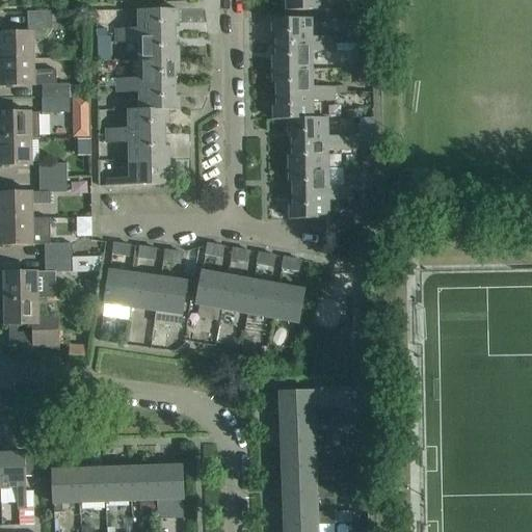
[(286,0),(287,11),(326,10),(325,0),(286,0)]
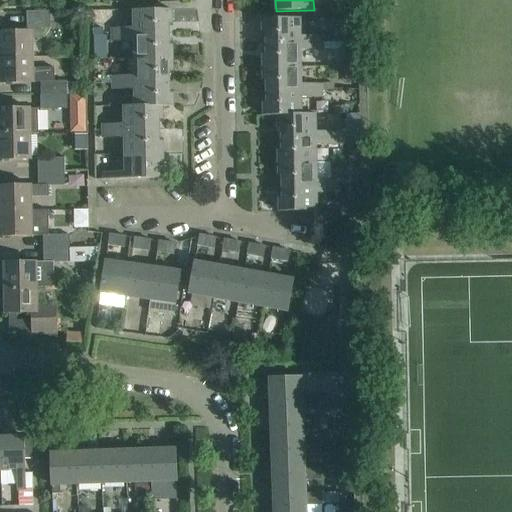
[(112,35),(169,34),(168,23),(172,23),(172,10),(134,10),(134,28),(112,28),(112,35)]
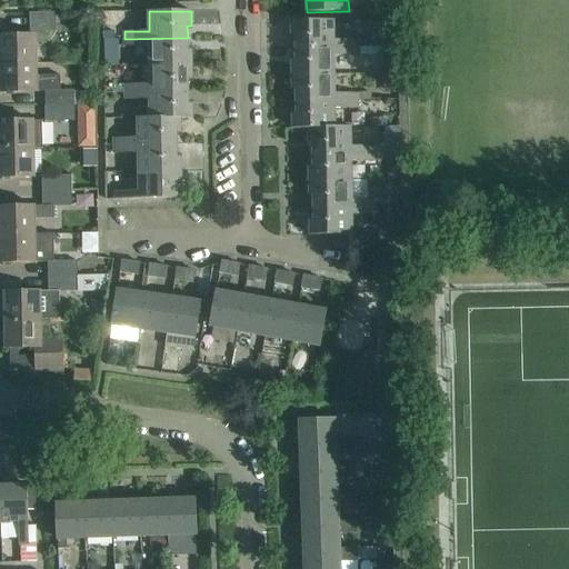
[(1,63),(36,63),(35,42),(46,42),(45,31),(55,31),(55,13),(30,13),(30,36),(0,37),(1,63)]
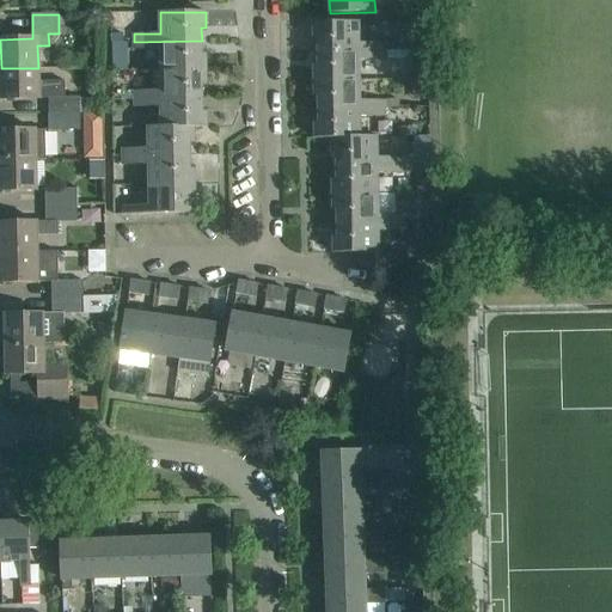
[(318,51),(385,50),(385,42),(359,43),(359,22),(313,23),(313,38),(318,38),(318,51)]
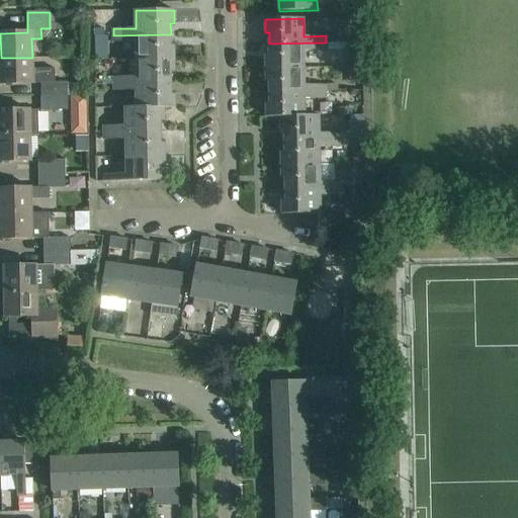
[(94,35),(104,35),(104,26),(94,27),(94,35)]
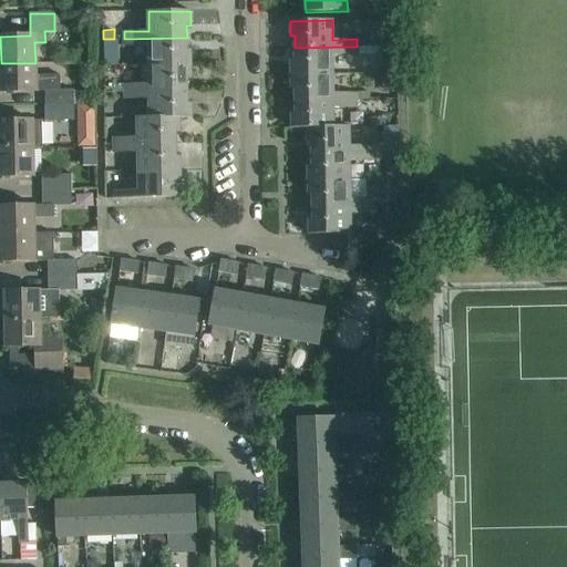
[(187,38),(124,39),(124,47),(148,45),(148,65),(192,64),(191,50),(187,50),(187,38)]
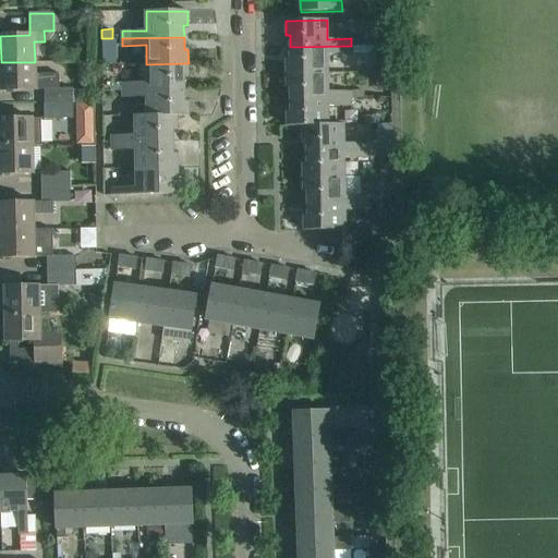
[(351,46),(290,47),(290,60),(287,60),(287,74),(327,73),(327,53),(351,53),(351,46)]
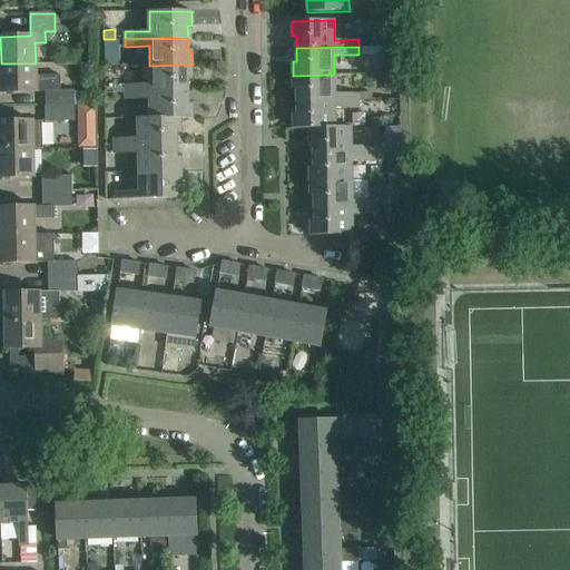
[(400,53),(386,53),(386,72),(401,72),(400,53)]
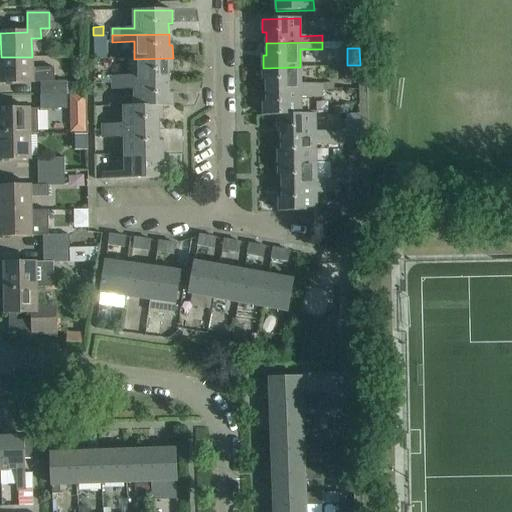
[(32,57),(1,57),(1,83),(42,82),(41,81),(54,81),(54,67),(32,67),(32,57)]
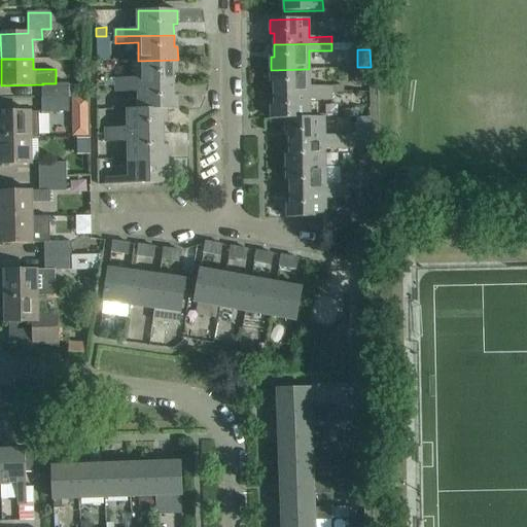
[(178,60),(138,61),(139,78),(116,78),(116,85),(174,84),(174,73),(178,73),(178,60)]
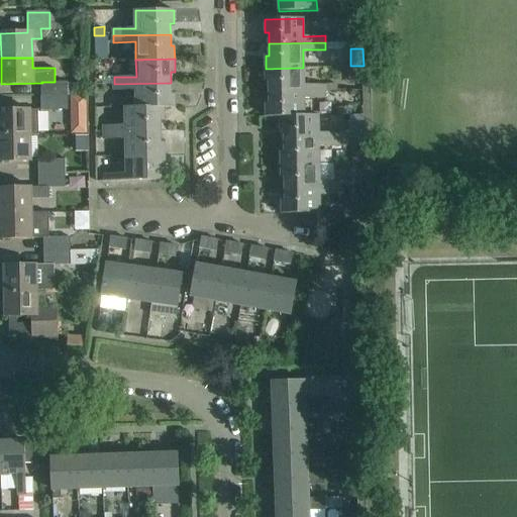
[(304,85),(303,68),(266,69),(266,81),(269,81),(270,92),(326,91),(326,85),(304,85)]
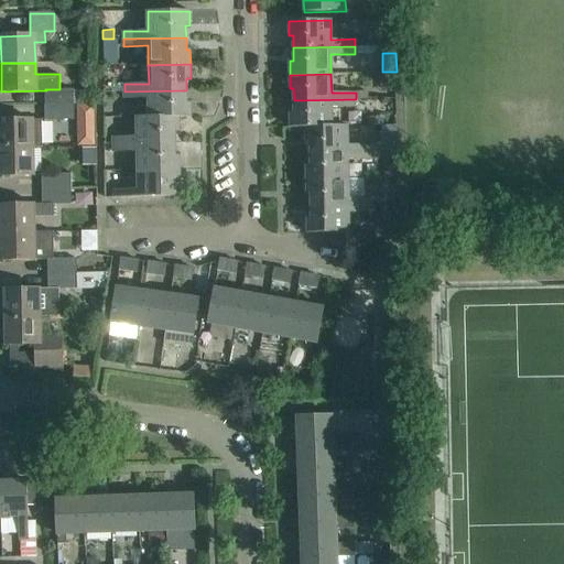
[(75,89),(60,89),(45,89),(46,90),(46,105),(75,104),(75,89)]
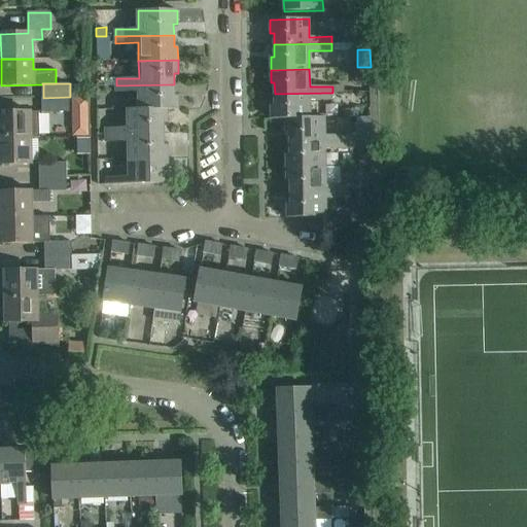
[(174,84),(116,85),(116,92),(139,92),(139,109),(167,109),(167,110),(178,110),(178,97),(175,97),(174,84)]
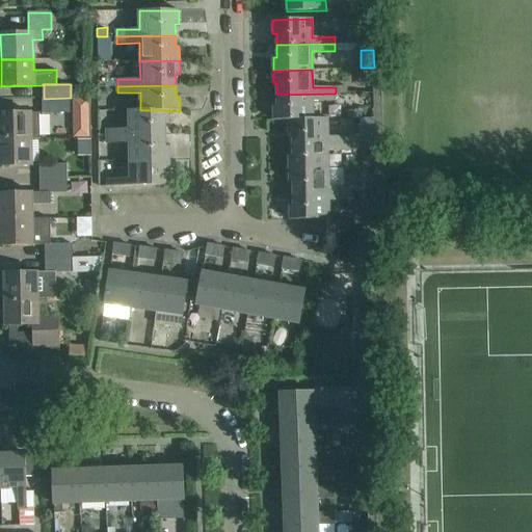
[(336,94),(277,95),(277,107),(273,107),(273,121),(288,121),(313,118),(313,101),(336,101),(336,94)]
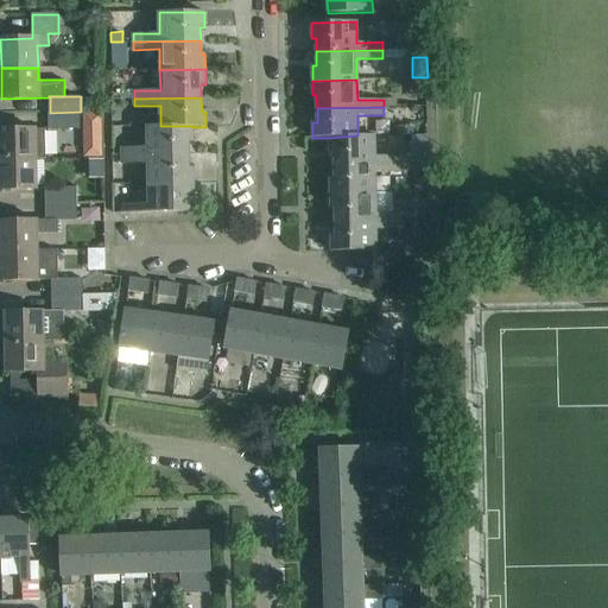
[(81,112),(50,113),(50,128),(81,128),(81,112)]
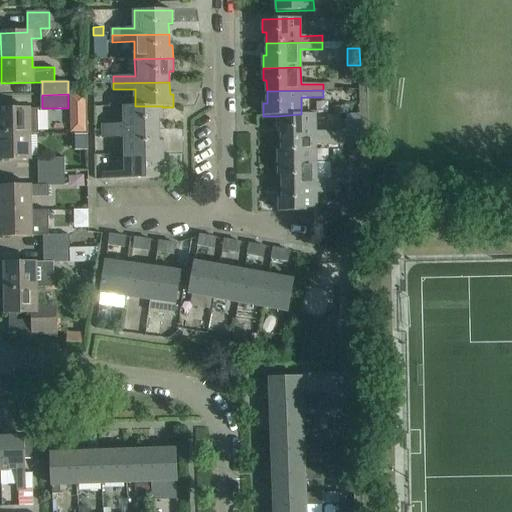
[(135,106),(124,106),(124,124),(102,124),(103,131),(159,130),(159,119),(163,119),(162,107),(162,106),(135,106)]
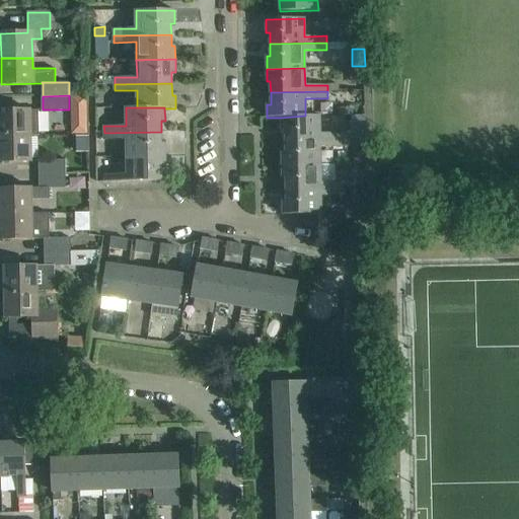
[(353,107),(338,108),(338,116),(353,116),(353,107)]
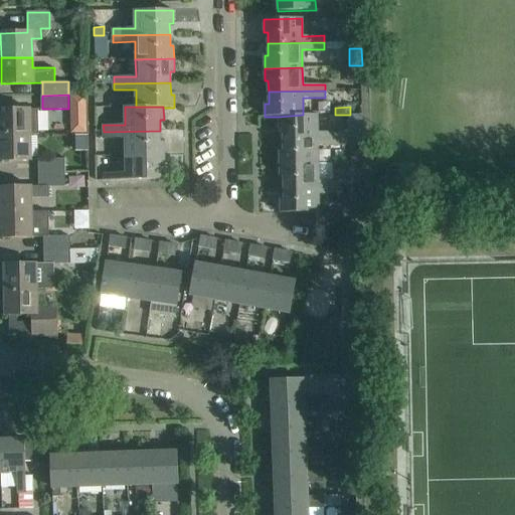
[(0,134),(31,135),(30,110),(0,110),(0,134)]
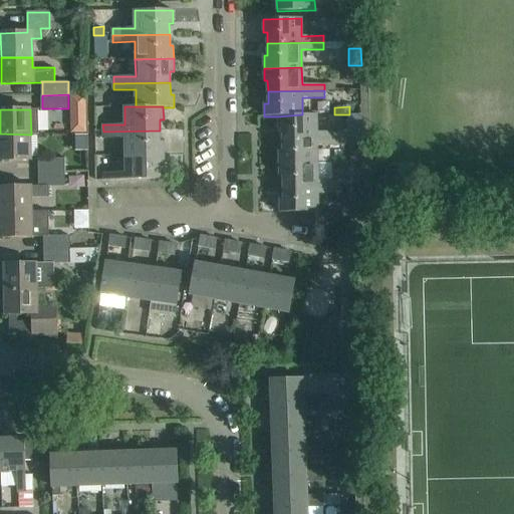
[(38,109),(30,109),(31,135),(38,134),(38,109)]
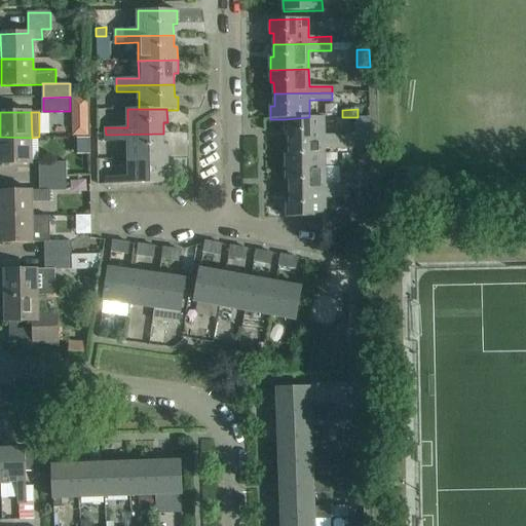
[(75,112),(46,112),(46,127),(75,127),(75,112)]
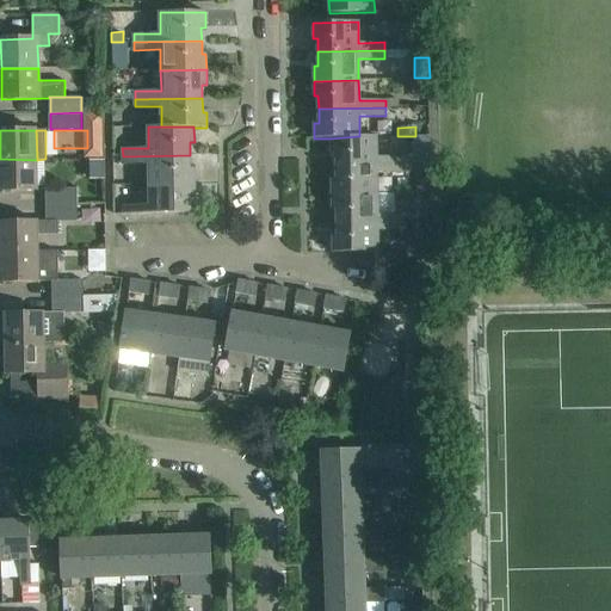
[(376,136),(359,136),(331,139),(332,153),(335,153),(335,166),(418,165),(418,154),(415,154),(402,154),(402,156),(376,156),(376,136)]
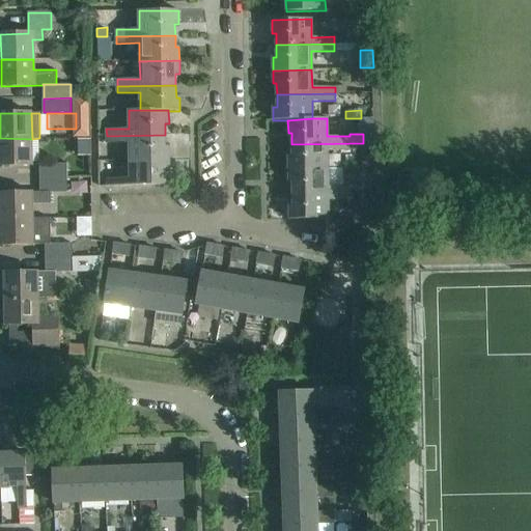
[(165,135),(107,136),(107,143),(130,142),(130,161),(169,160),(169,147),(165,147),(165,135)]
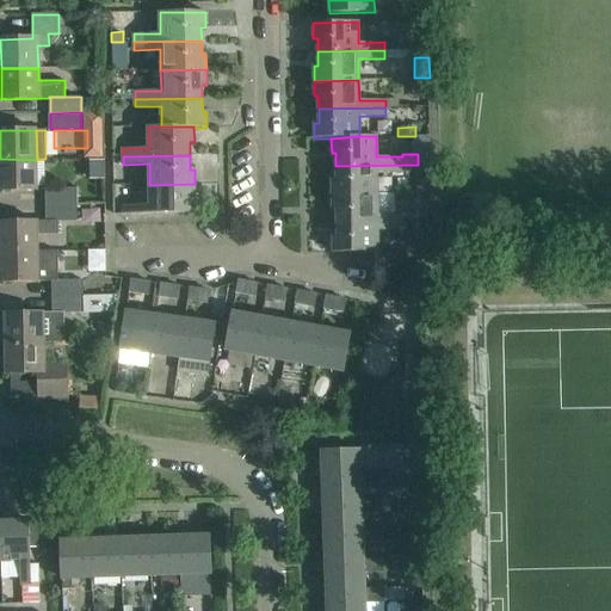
[(37,160),(0,159),(0,190),(37,190),(37,160)]
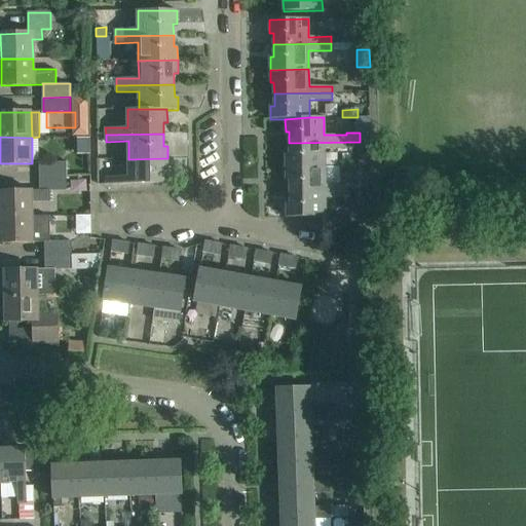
[(360,142),(289,143),(290,155),(286,155),(286,167),(325,166),(325,149),(360,148),(360,142)]
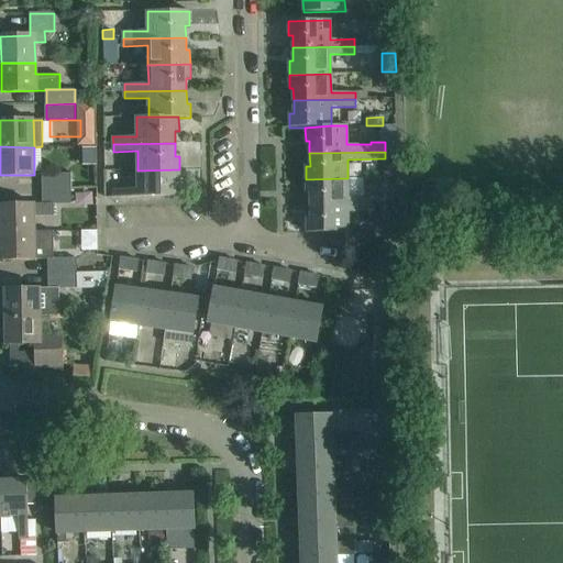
[(179,169),(138,170),(138,189),(113,189),(114,197),(176,197),(176,184),(179,184),(179,169)]
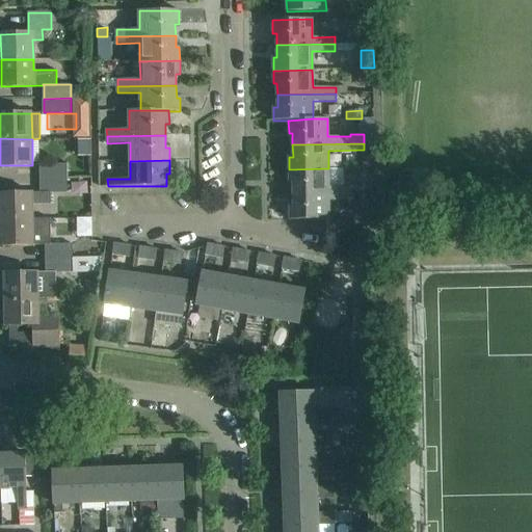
[(41,178),(68,178),(68,164),(41,164),(41,178)]
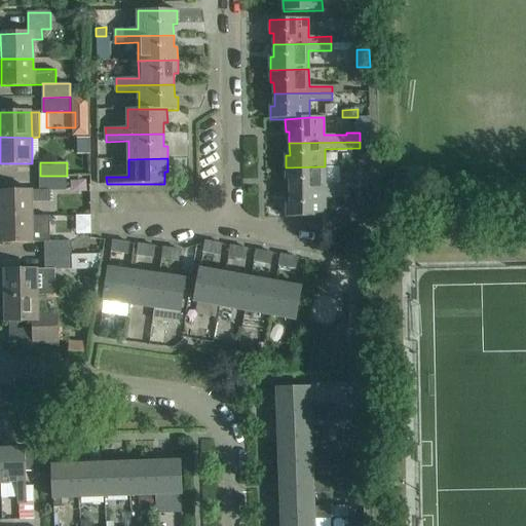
[(325,184),(325,166),(286,167),(286,181),(290,181),(290,192),(347,191),(359,191),(359,184),(325,184)]
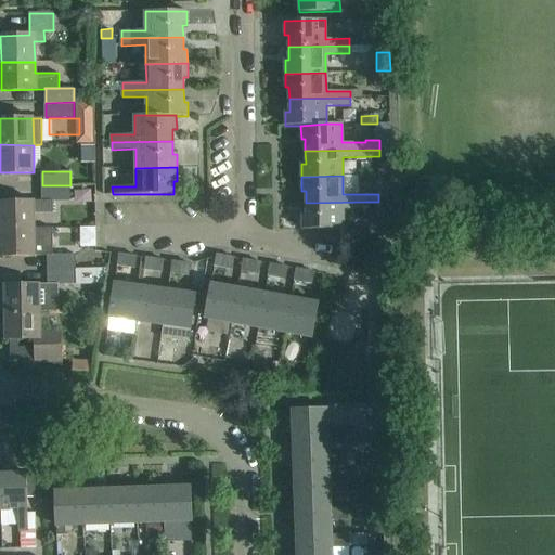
[(71,185),(42,185),(42,201),(50,201),(71,201),(71,185)]
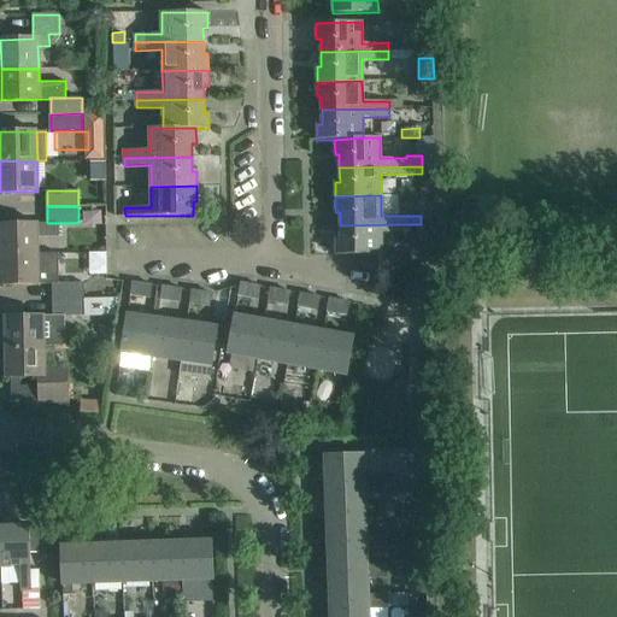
[(56,223),(47,223),(0,224),(0,253),(39,253),(37,238),(56,238),(56,223)]
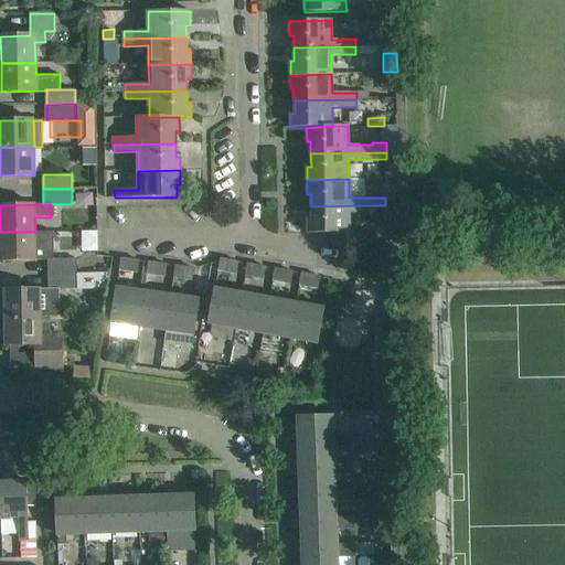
[(373,205),(311,206),(311,220),(308,220),(308,234),(350,233),(350,213),(373,213),(373,205)]
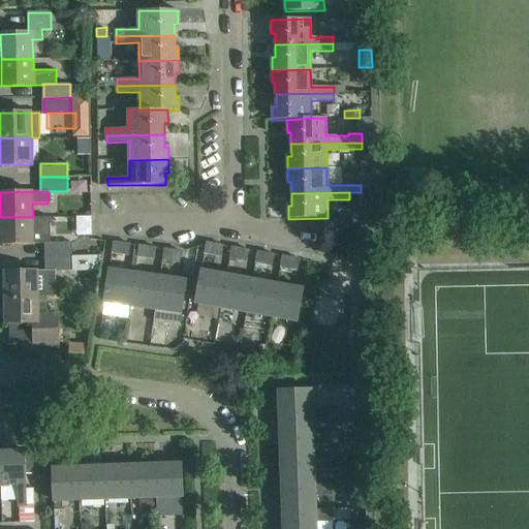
[(50,217),(33,217),(0,217),(0,244),(33,244),(33,243),(44,243),(44,257),(72,257),(72,243),(51,243),(50,217)]
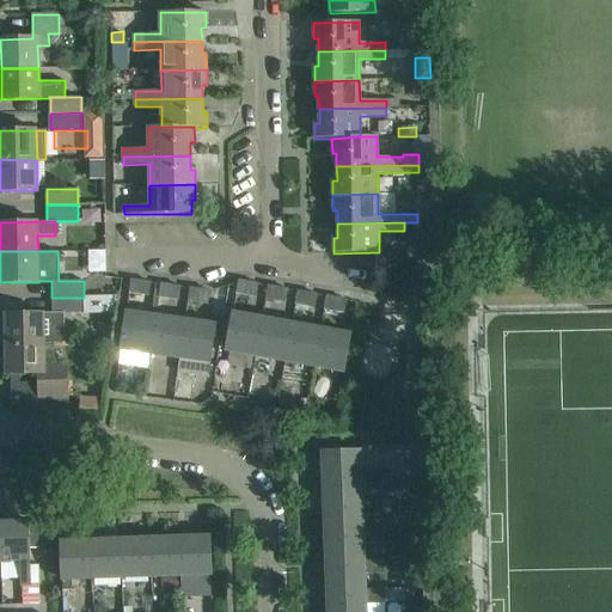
[(132,280),(129,293),(150,295),(151,283),(132,280)]
